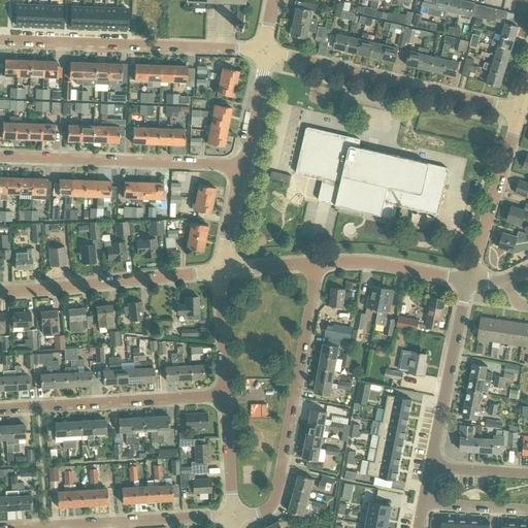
[(188,0),(188,3),(193,3),(206,3),(238,4),(237,24),(244,24),(245,0),(188,0)]
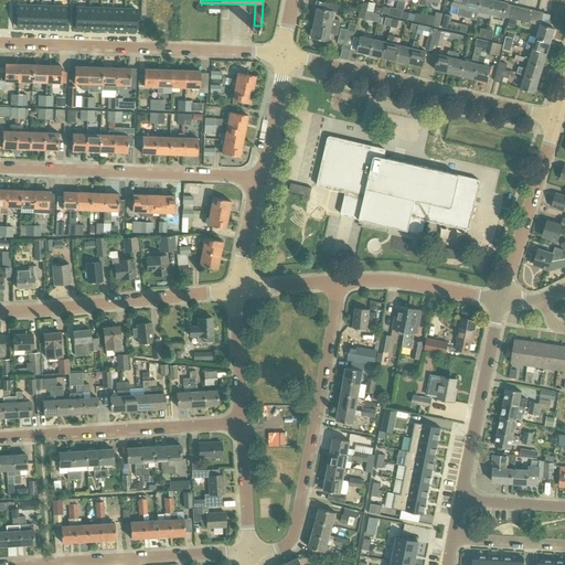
[(466,9),(467,0),(452,0),(452,6),(459,7),(457,16),(464,17),(466,9)]
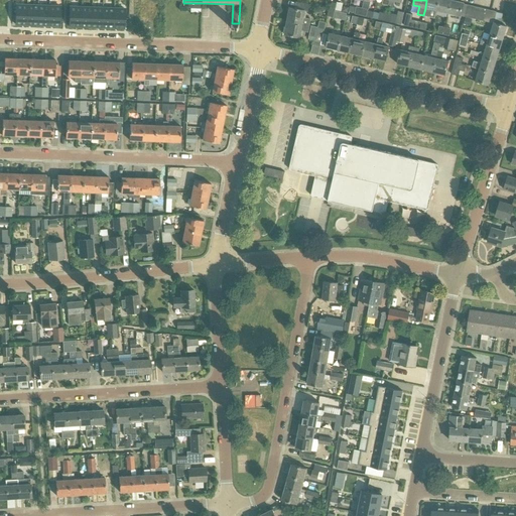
[(426,0),(425,8),(436,10),(438,0),(426,0)]
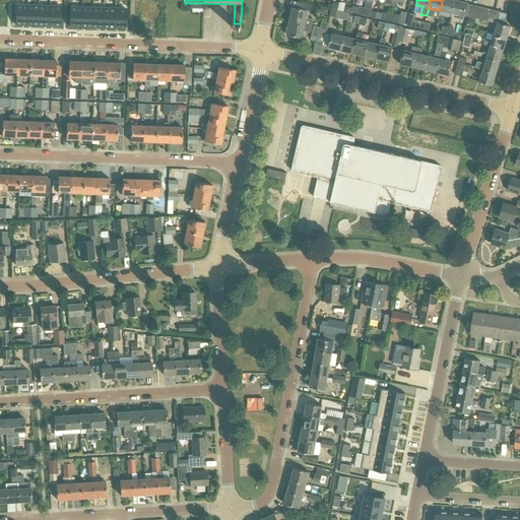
[(454,0),(442,0),(440,10),(452,13),(454,0)]
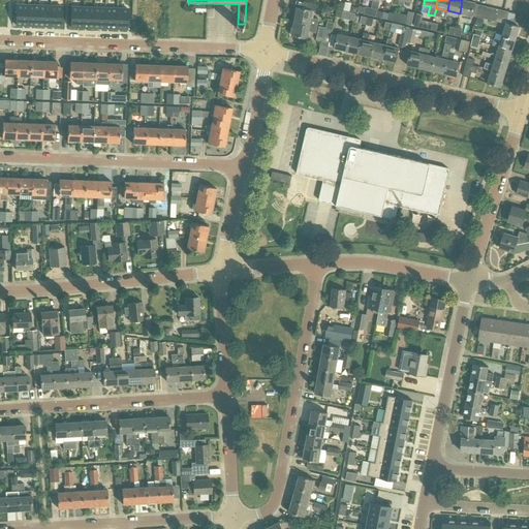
[(475,2),(465,0),(462,0),(460,13),(472,17),(472,16),(476,17),(478,4),(475,3),(475,2)]
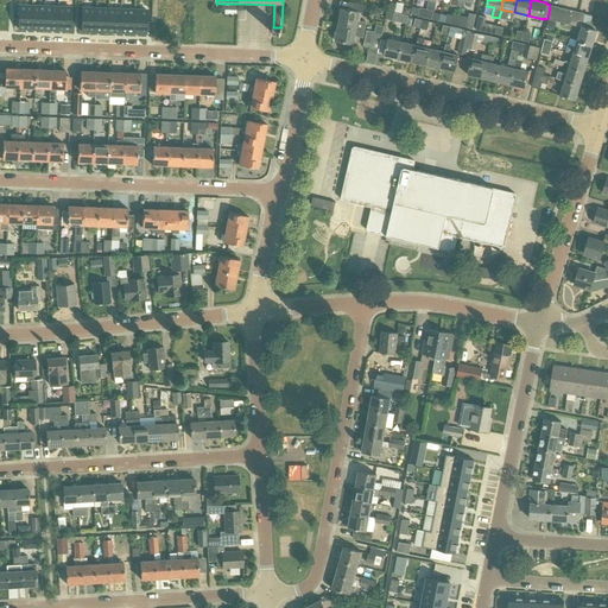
[(548,19),(553,20),(557,7),(550,5),(548,19)]
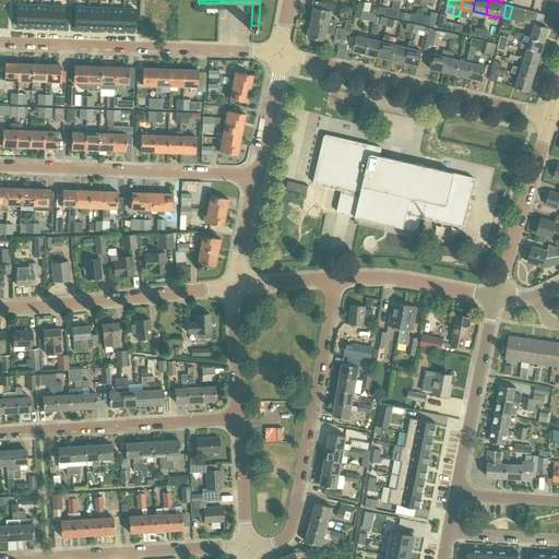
[(18,6),(16,26),(28,27),(30,6),(18,6)]
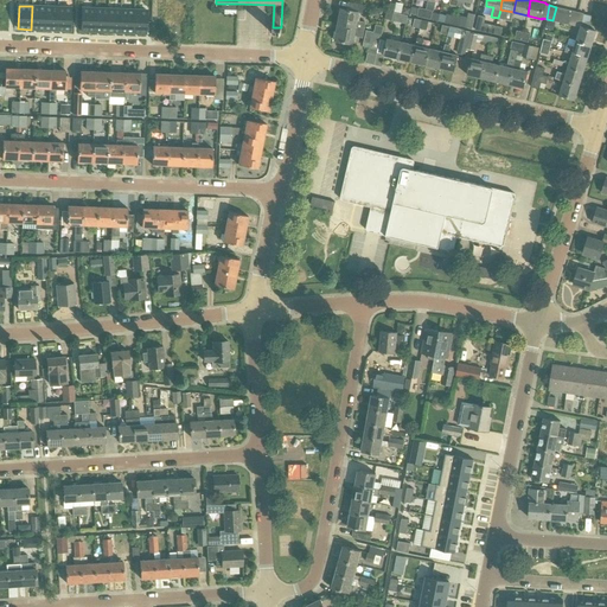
[(32,6),(31,30),(44,30),(45,7),(32,6)]
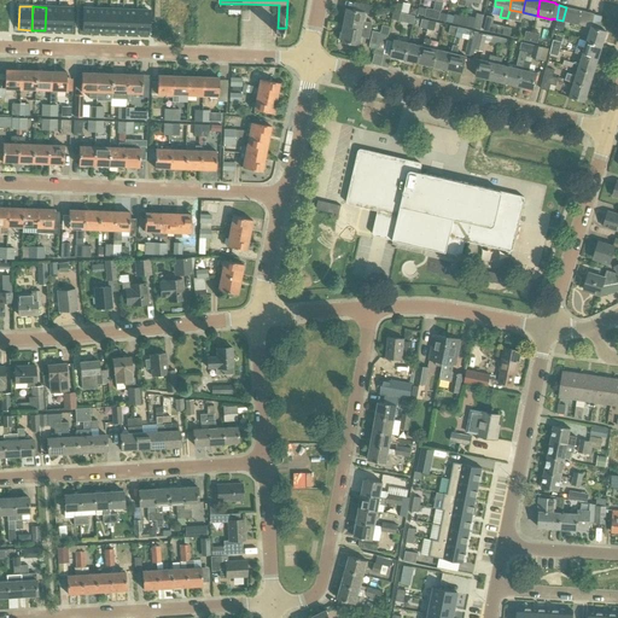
[(46,7),(45,30),(58,31),(59,7),(46,7)]
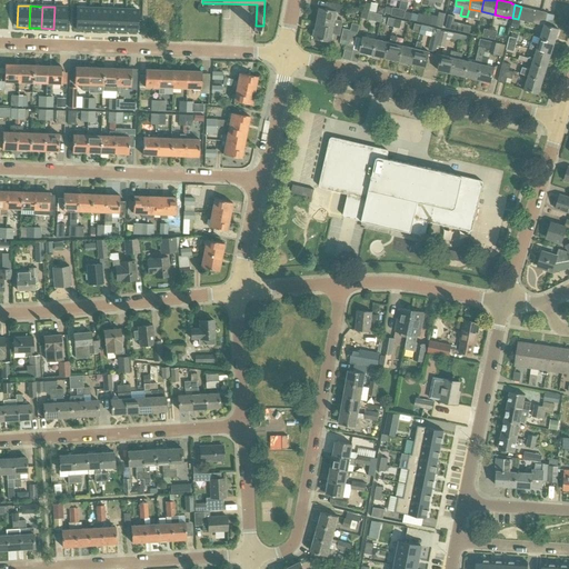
[(55,7),(53,29),(66,29),(67,8),(55,7)]
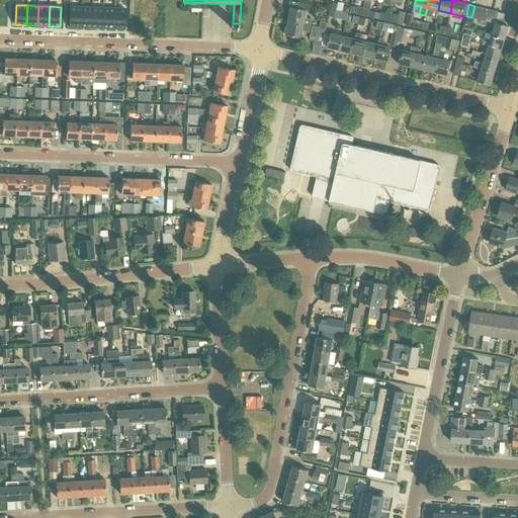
[(471,17),(478,19),(481,7),(475,6),(471,17)]
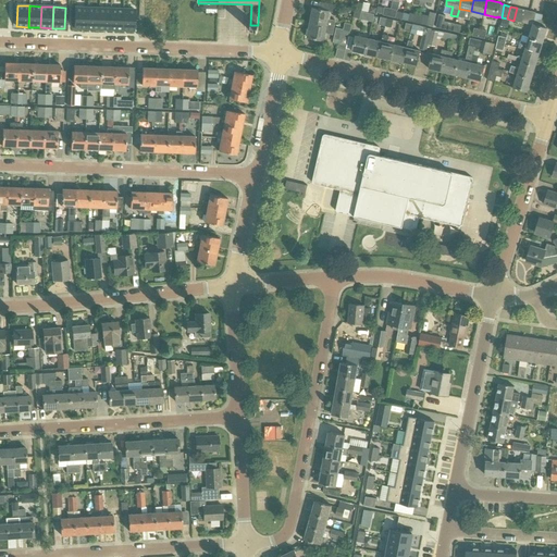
[(75,8),(74,28),(86,29),(87,8),(75,8)]
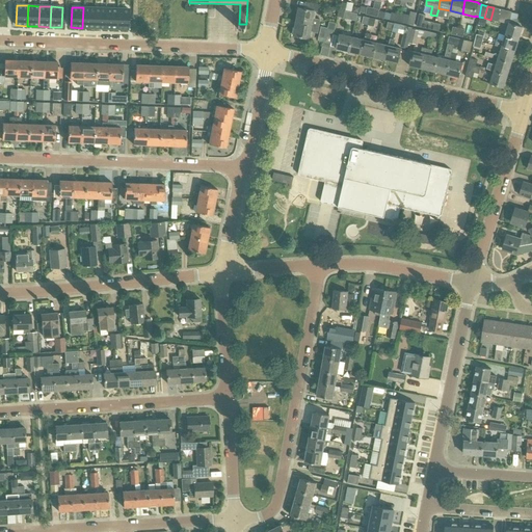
[(83,7),(82,28),(94,28),(95,8),(83,7)]
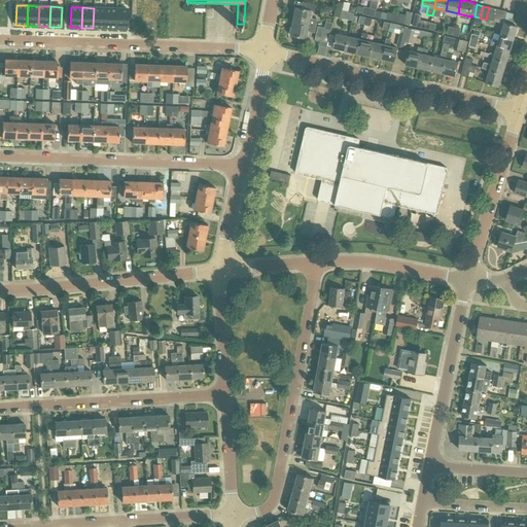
[(296,7),(293,21),(316,26),(317,20),(310,18),(312,10),(296,7)]
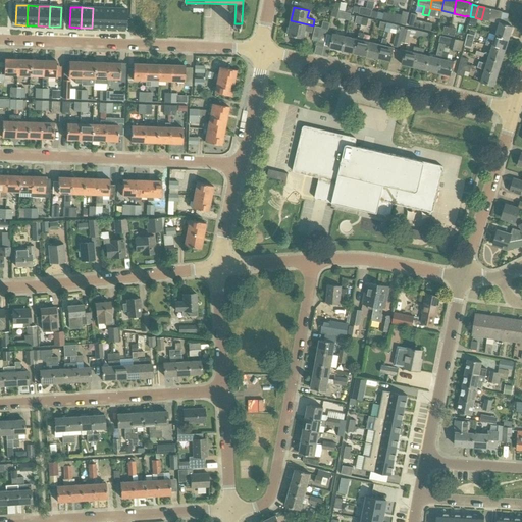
[(484,7),(481,19),(487,20),(490,8),(484,7)]
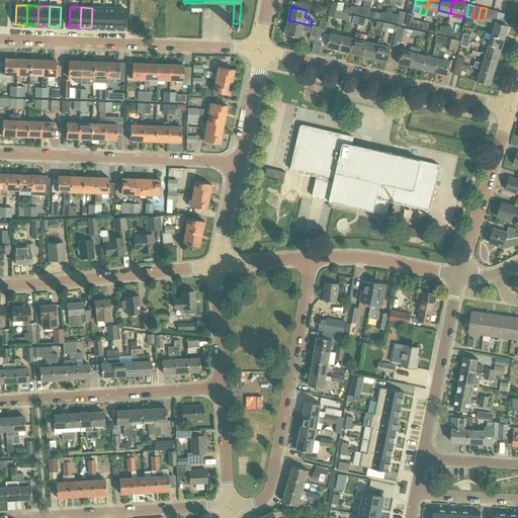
[(92,8),(91,27),(102,27),(103,8),(92,8)]
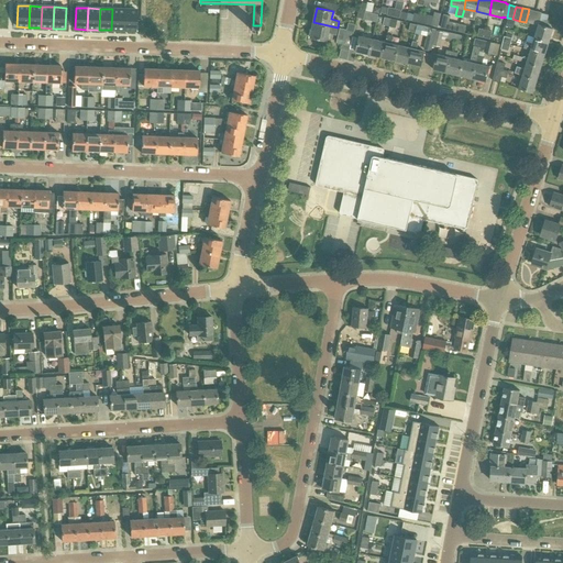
[(112,9),(111,30),(123,31),(124,10),(112,9)]
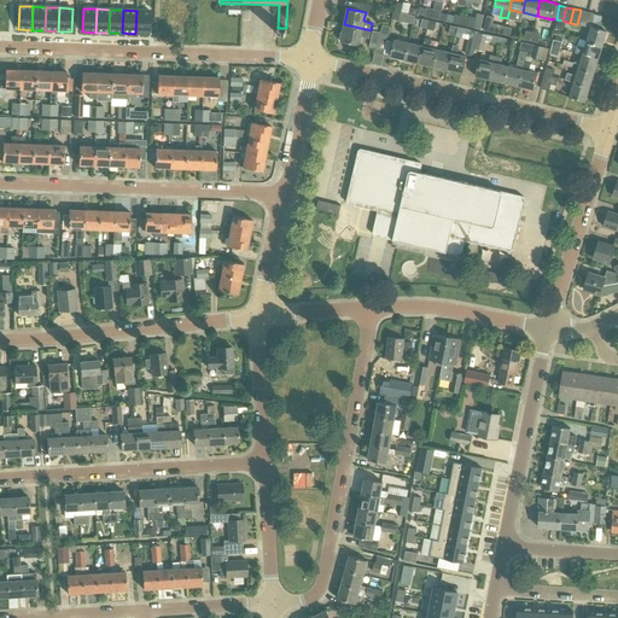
[(577,24),(584,27),(588,12),(581,10),(577,24)]
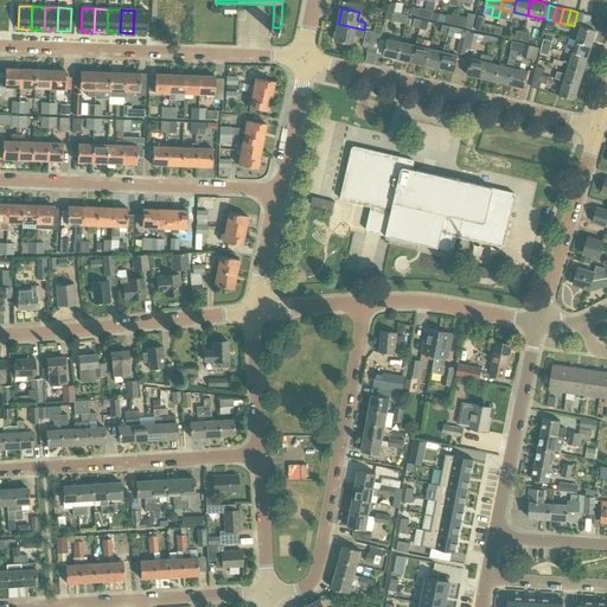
[(134,11),(133,33),(146,33),(147,11),(134,11)]
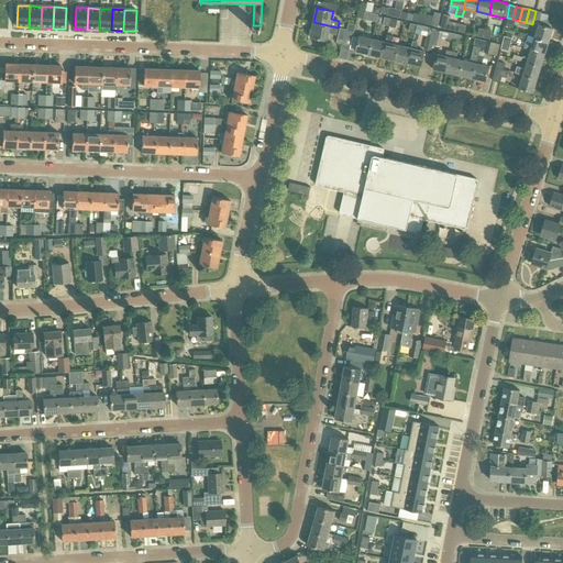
[(536,11),(532,24),(539,25),(539,24),(542,12),(536,11)]
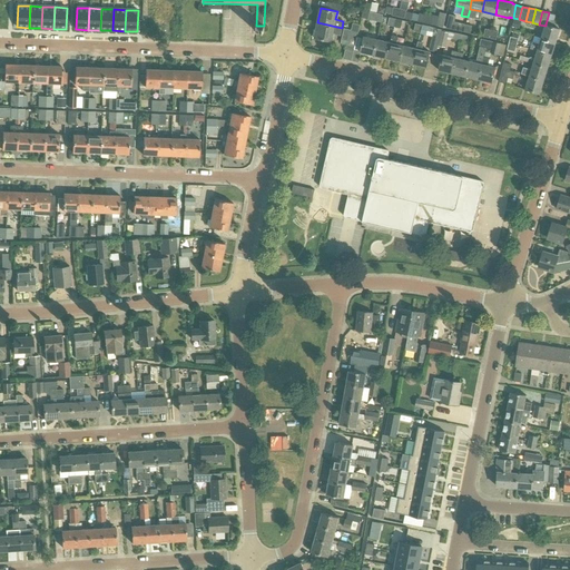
[(436,26),(443,28),(446,13),(440,12),(439,18),(436,26)]
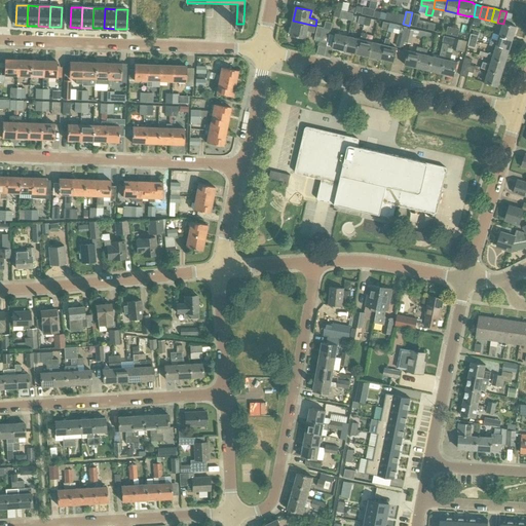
[(411,26),(428,30),(429,23),(419,21),(420,14),(414,13),(411,26)]
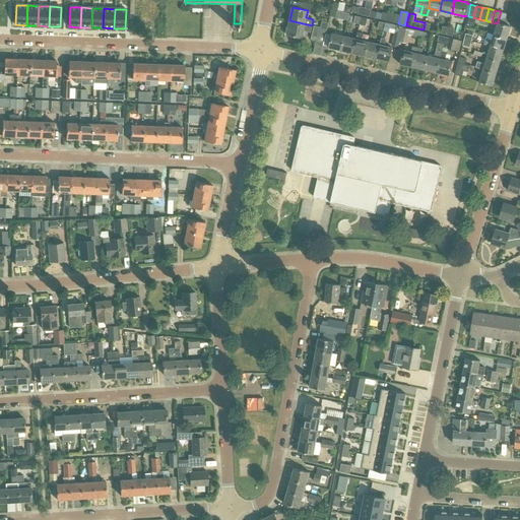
[(312,25),(289,20),(286,35),(296,37),(295,39),(297,42),(302,43),(305,41),(306,36),(305,33),(305,30),(310,31),(312,25)]
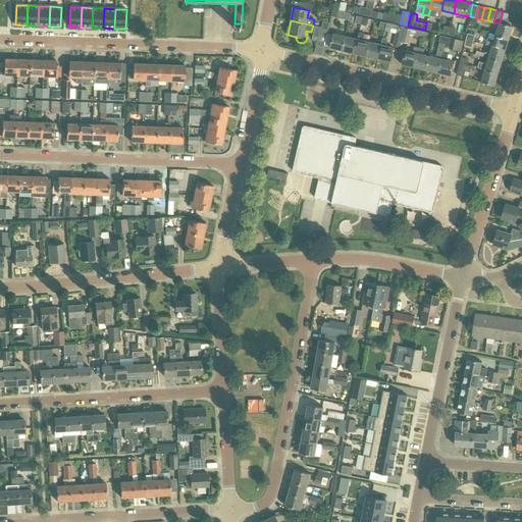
[(496,35),(509,39),(513,27),(500,22),(500,23),(496,35)]
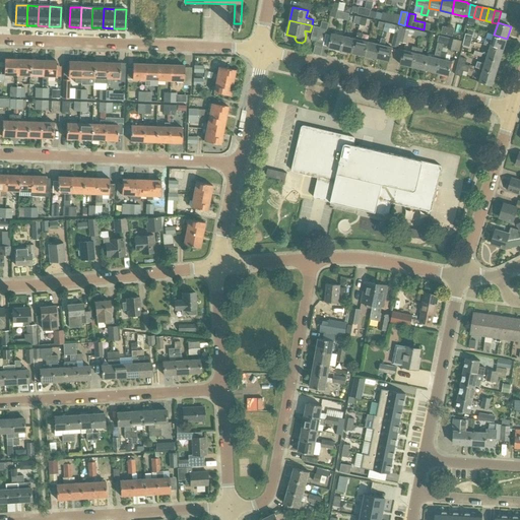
[(399,42),(402,28),(403,27),(396,25),(392,46),(398,47),(399,42)]
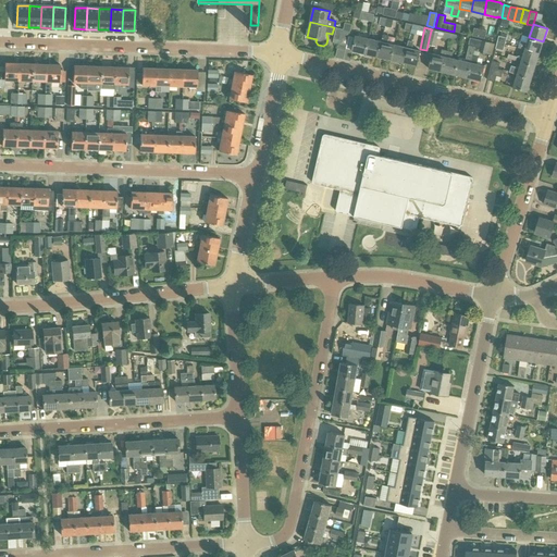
[(337,48),(346,50),(350,31),(343,29),(341,44),(338,44),(337,48)]
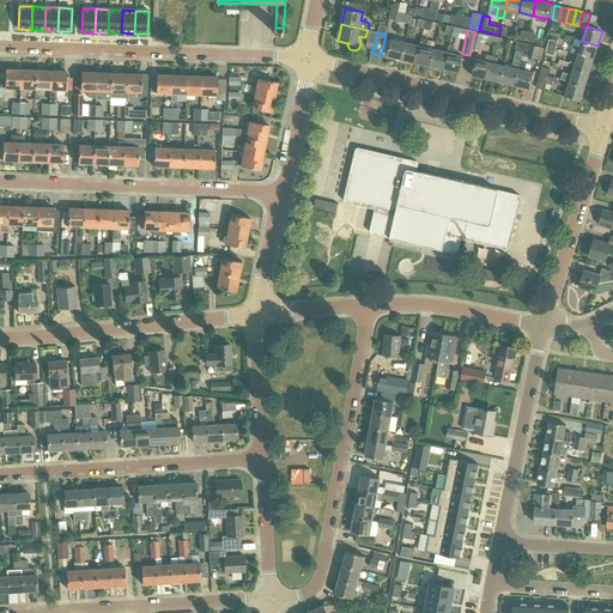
[(481,35),(474,34),(471,49),(479,52),(483,36),(481,35)]
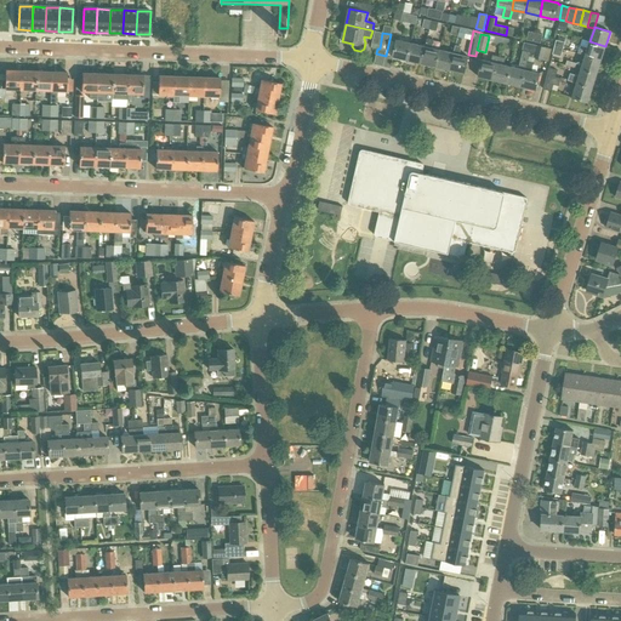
[(392,57),(406,61),(411,43),(397,39),(392,57)]
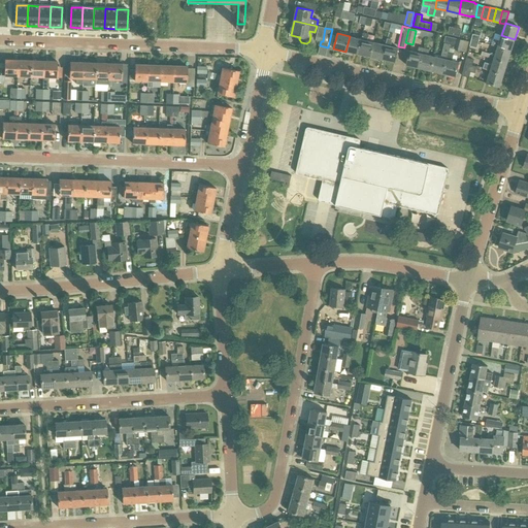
[(358,54),(370,57),(373,42),(367,40),(369,34),(363,33),(362,39),(358,54)]
